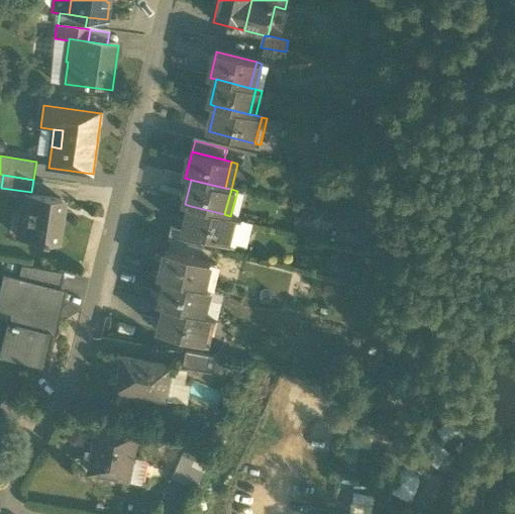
[(15,238),(59,244),(62,224),(59,224),(62,201),(21,195),(19,214),(25,215),(21,238),(16,237),(15,238)]
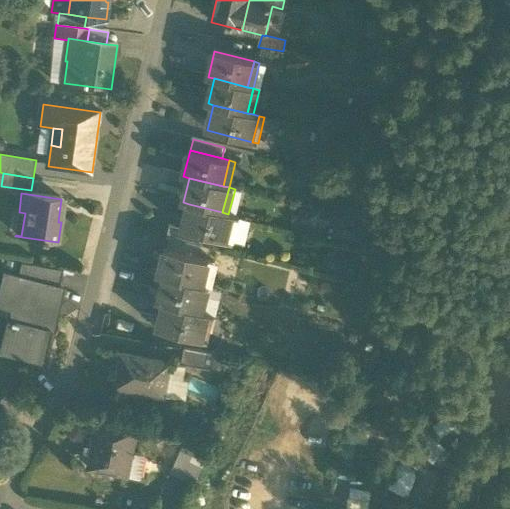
[(228,214),(222,212),(189,204),(182,229),(196,233),(228,241),(234,215),(228,214)]
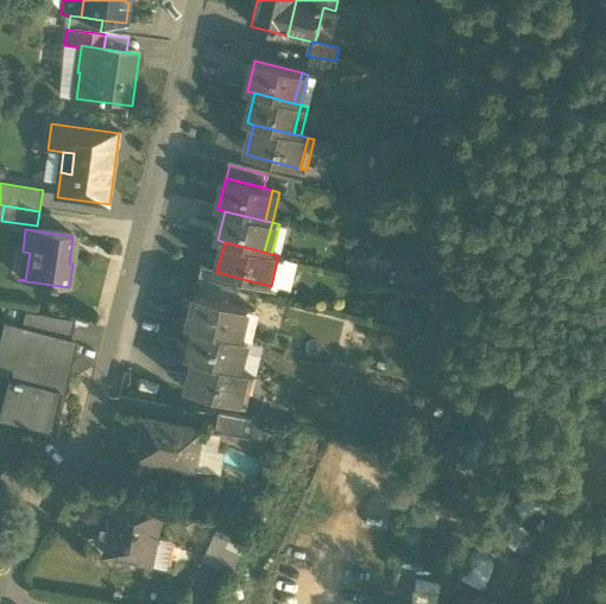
[(23,252),(19,279),(25,280),(30,253),(23,252)]
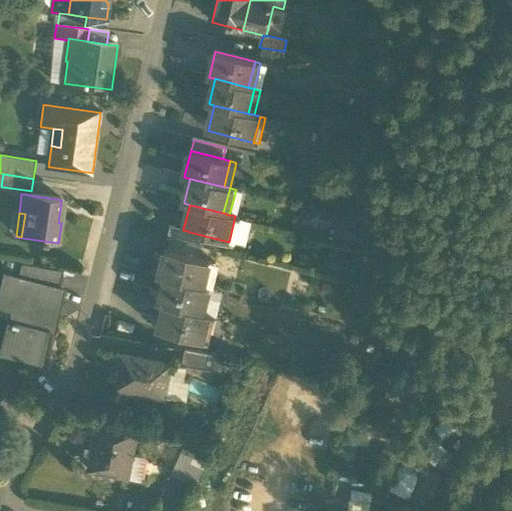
[(241,218),(235,216),(229,242),(234,243),(241,218)]
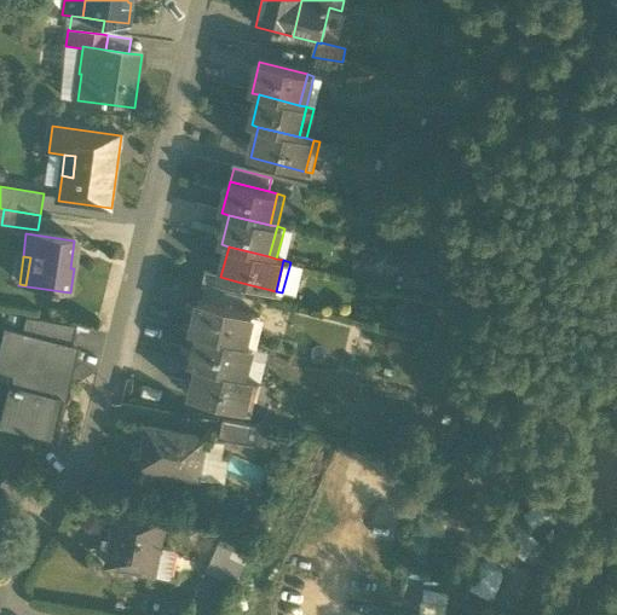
[(203,288),(235,296),(237,282),(220,277),(207,274),(203,288)]
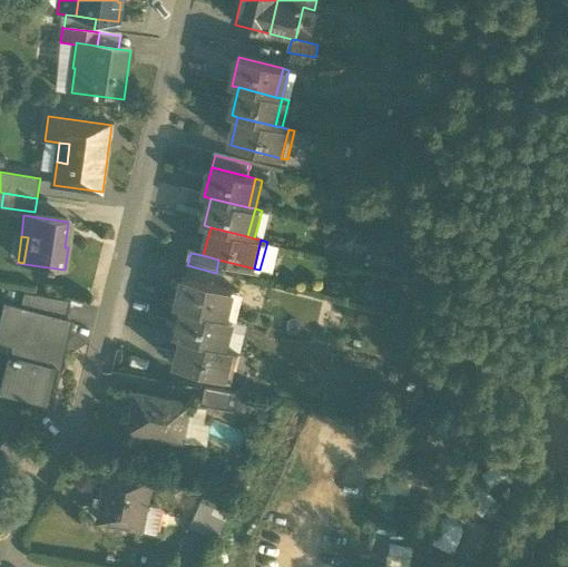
[(177,306),(183,309),(221,318),(227,290),(184,279),(177,306)]
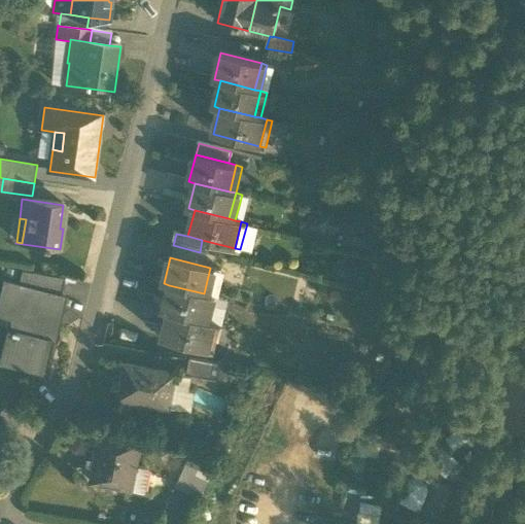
[(216,269),(210,268),(204,293),(210,295),(216,269)]
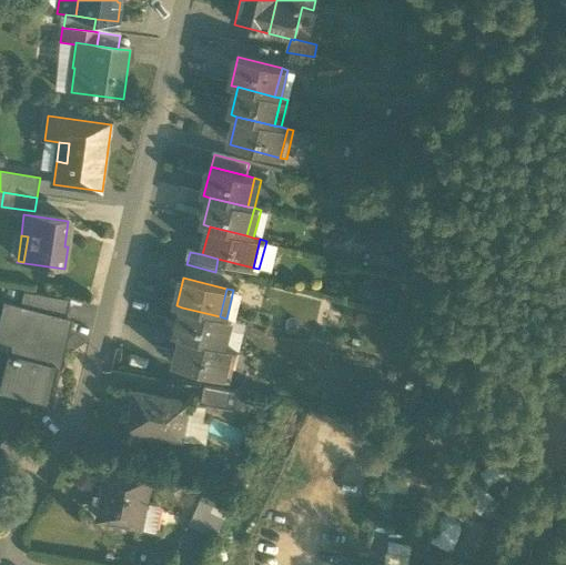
[(20,310),(66,321),(70,301),(23,293),(20,310)]
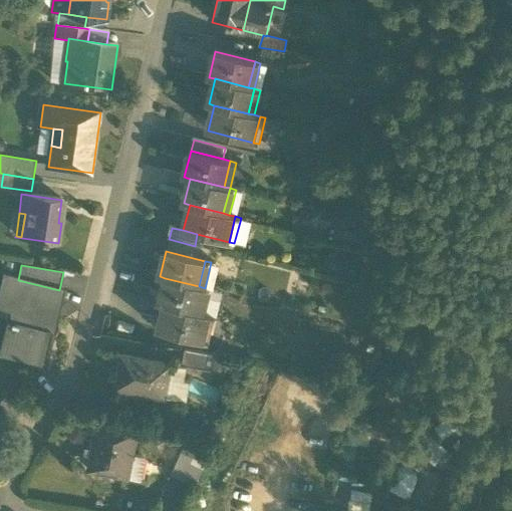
[(4,353),(42,363),(49,334),(51,334),(62,291),(59,290),(18,280),(5,277),(0,296),(0,299),(16,304),(12,322),(4,353)]
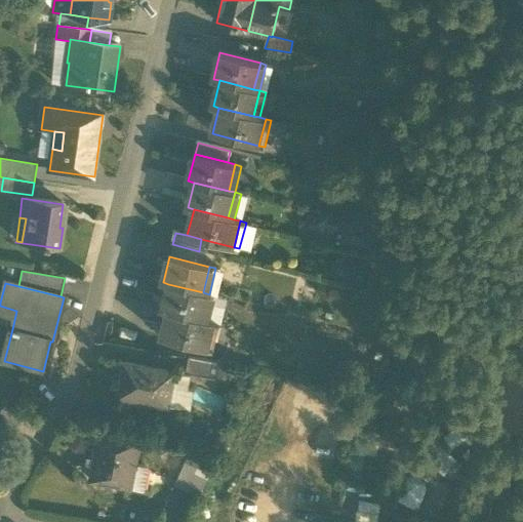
[(162,310),(168,311),(203,319),(209,294),(203,292),(168,284),(162,310)]
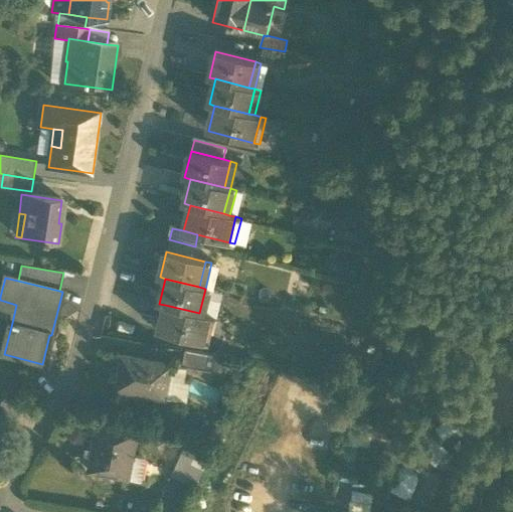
[(211,290),(205,289),(199,313),(205,315),(211,290)]
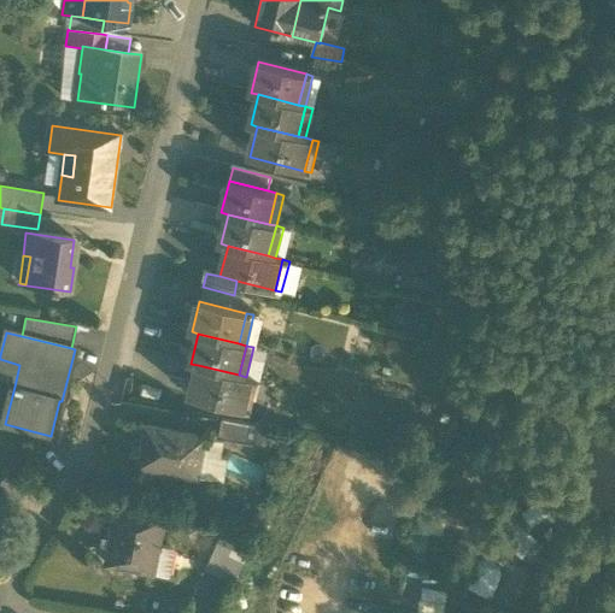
[(246,377),(239,375),(198,365),(191,396),(245,410),(245,408),(252,378),(246,377)]
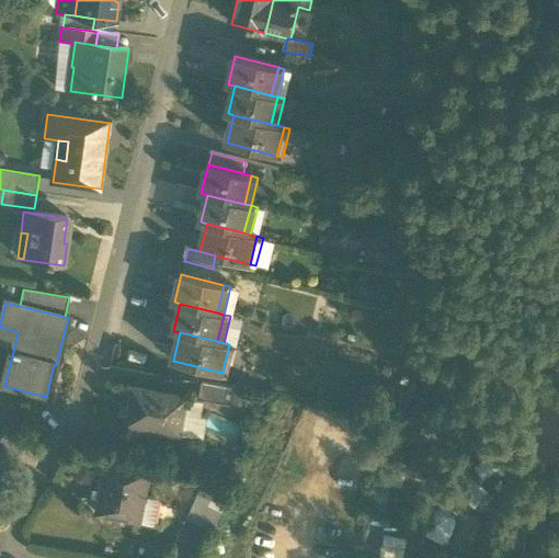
[(236,346),(229,344),(223,372),(229,374),(236,346)]
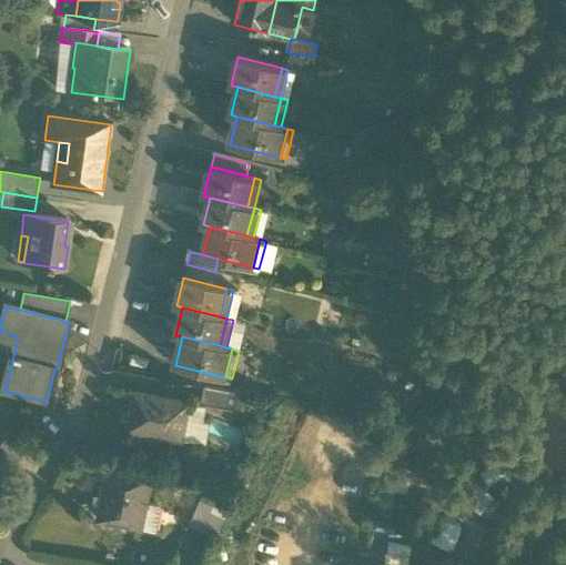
[(0,390),(4,391),(13,356),(9,355),(0,390)]
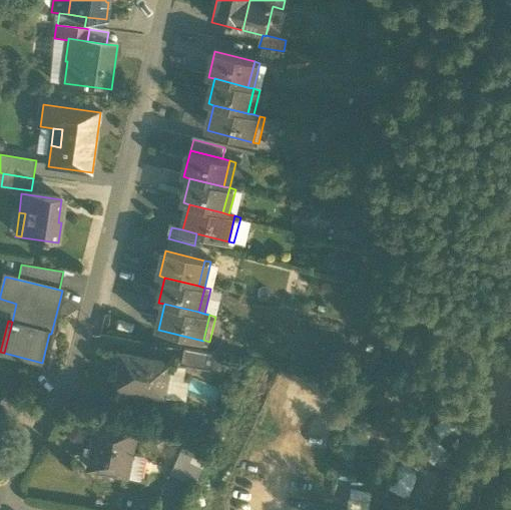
[(182,366),(204,370),(208,354),(185,350),(182,366)]
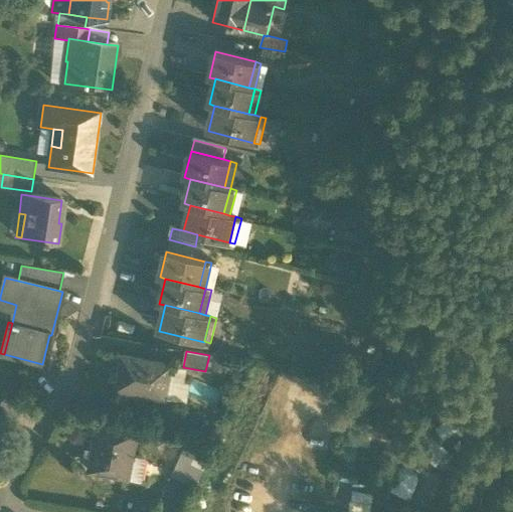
[(117,390),(166,399),(167,397),(169,398),(172,383),(169,383),(173,365),(173,364),(124,355),(123,357),(130,358),(127,372),(121,371),(117,390)]
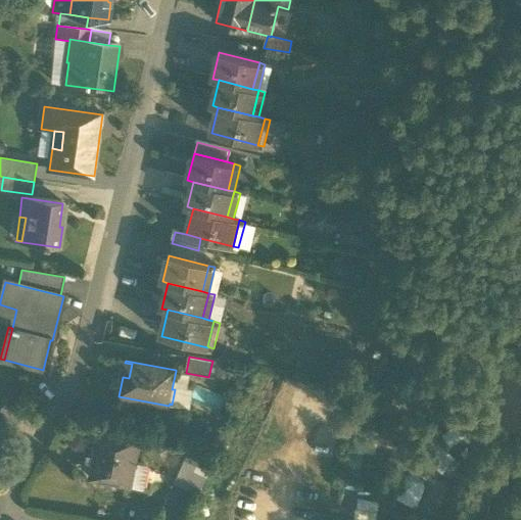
[(132,364),(125,363),(123,377),(129,378),(132,364)]
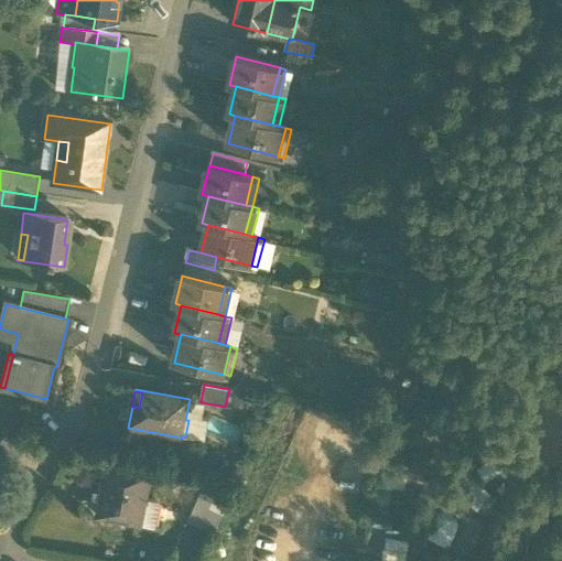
[(0,442),(0,450),(15,462),(24,451),(4,437),(0,442)]
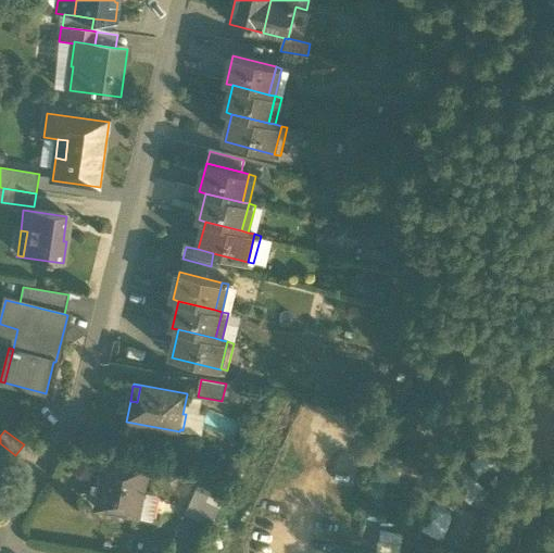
[(499,479),(518,470),(504,443),(471,461),(479,476),(493,469),(499,479)]
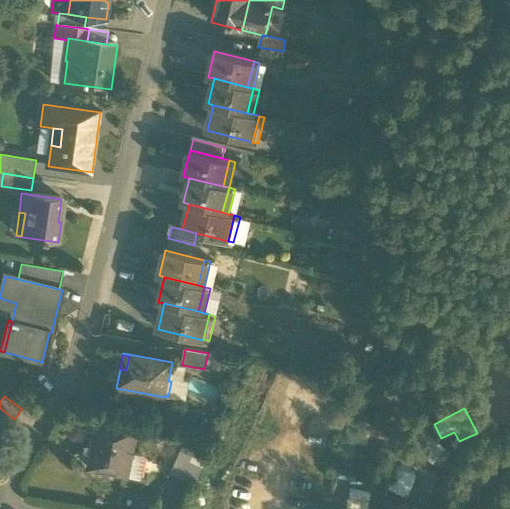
[(382,444),(384,422),(351,420),(349,441),(382,444)]
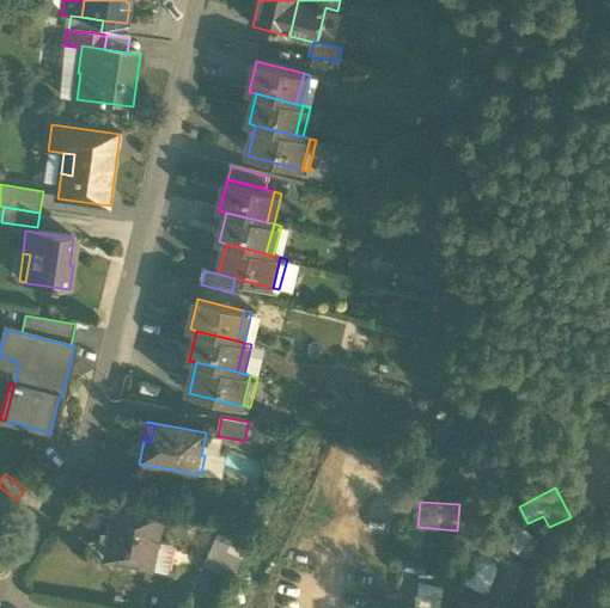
[(105,559),(156,569),(165,514),(116,505),(105,559)]
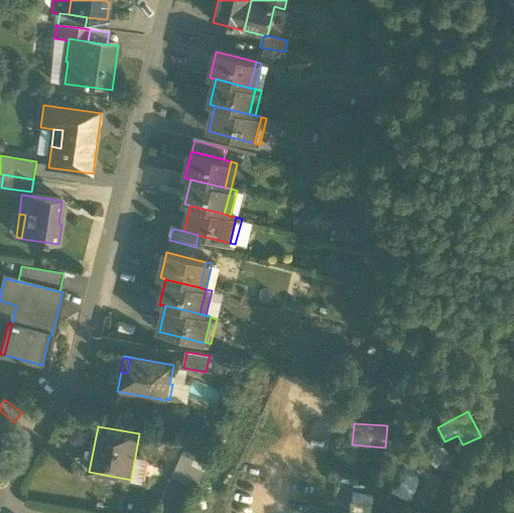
[(172,478),(198,488),(208,466),(182,455),(172,478)]
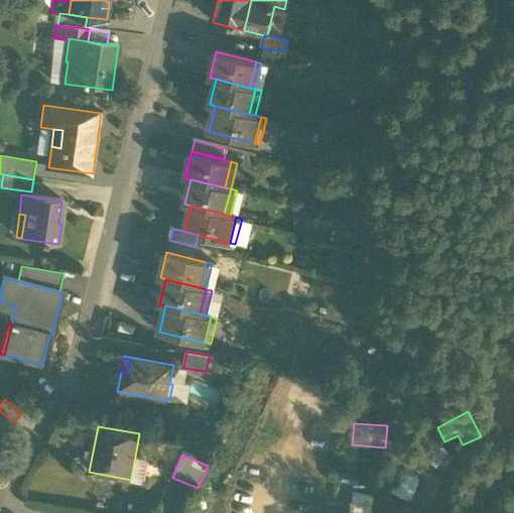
[(393,495),(412,501),(418,479),(399,473),(393,495)]
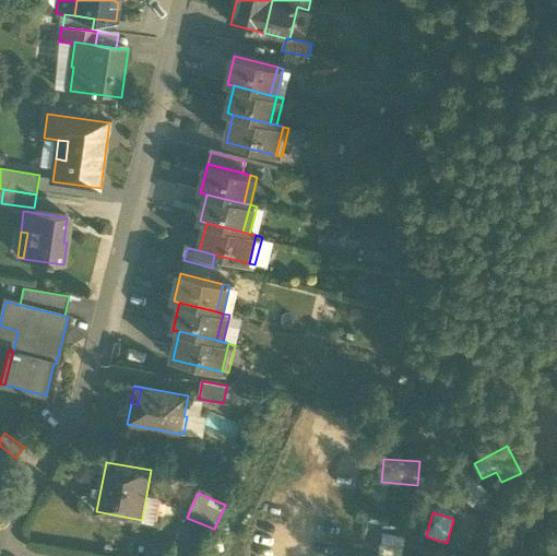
[(380,554),(388,555),(404,555),(407,535),(384,531),(380,554)]
